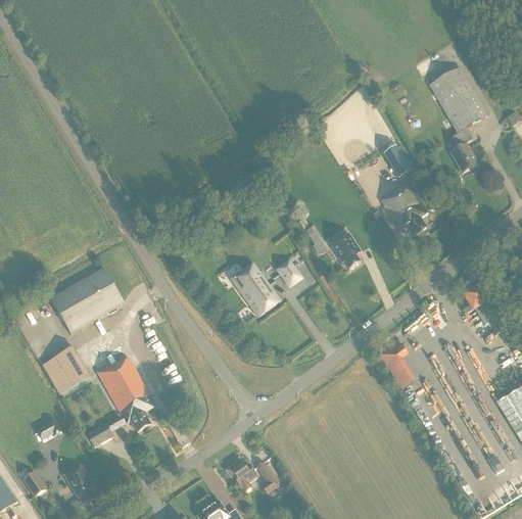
[(423,65),(438,56),(433,48),(418,57),(423,65)]
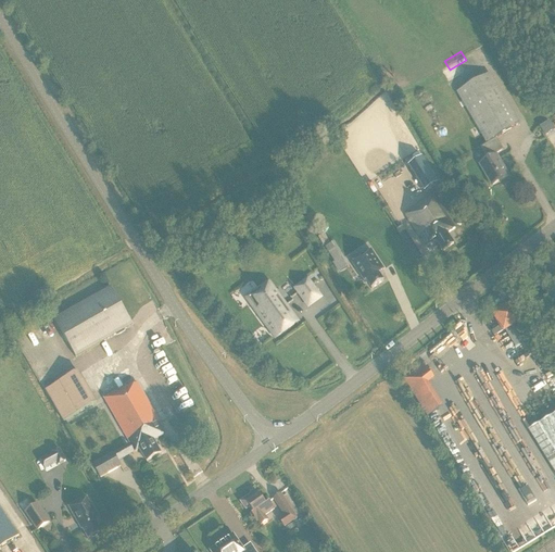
[(491,180),(507,172),(494,150),(502,146),(494,134),(517,120),(488,70),(456,88),(487,139),(479,143),(487,155),(479,160),(491,180)]
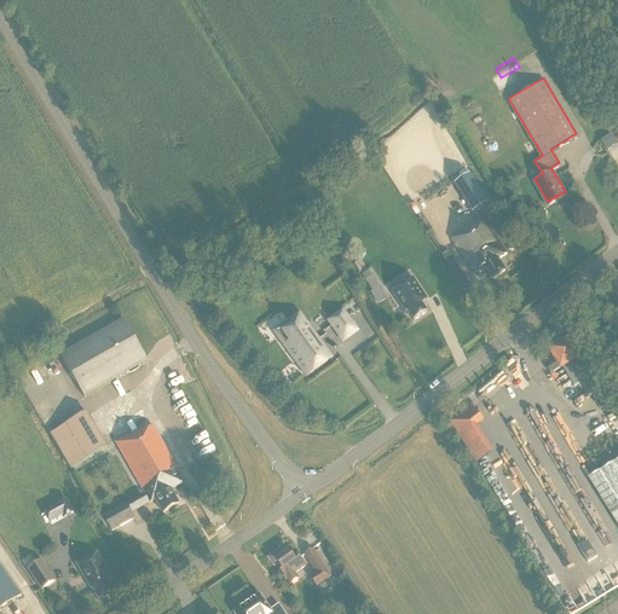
[(611,146),(604,135),(599,139),(606,149),(611,146)]
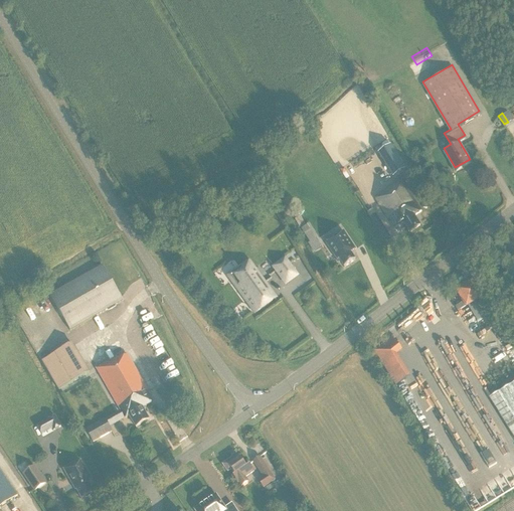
[(389,143),(377,150),(391,173),(403,165),(389,143)]
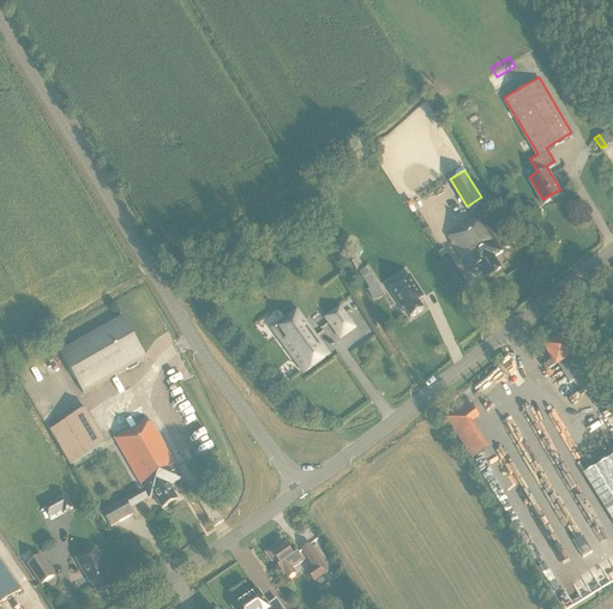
[(426,184),(436,197),(448,187),(437,174),(426,184)]
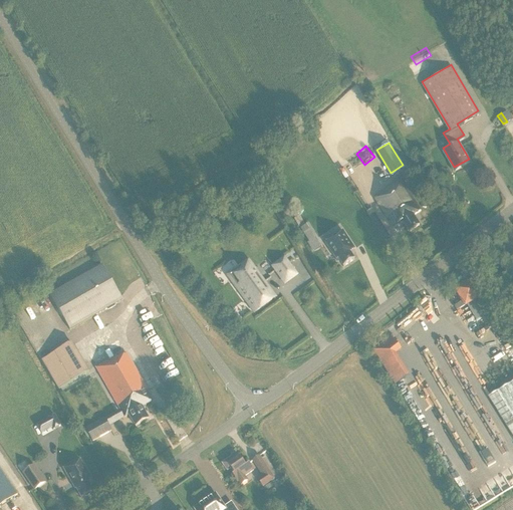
[(409,228),(419,221),(413,211),(420,207),(402,177),(374,194),(393,224),(403,218),(409,228)]
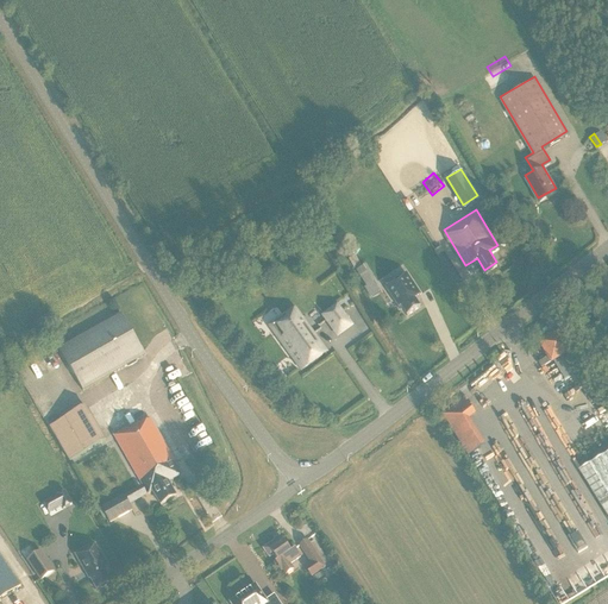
[(365,283),(375,277),(364,260),(355,266),(365,283)]
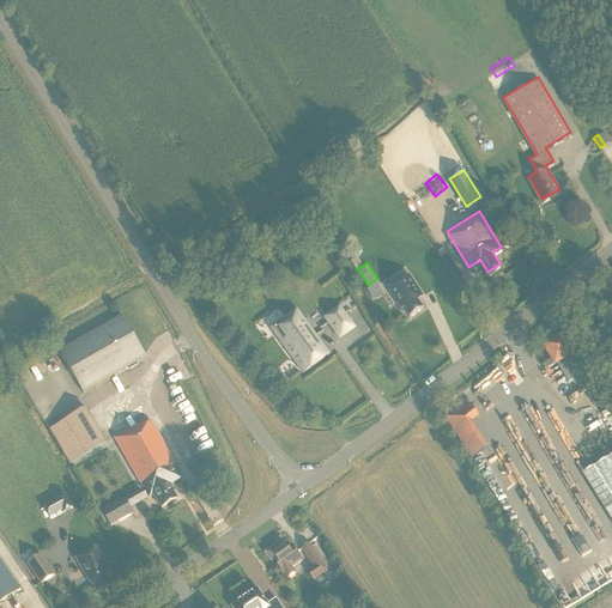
[(403,304),(408,314),(422,305),(416,296),(417,296),(417,295),(420,292),(420,293),(422,292),(408,271),(387,285),(401,306),(403,304)]
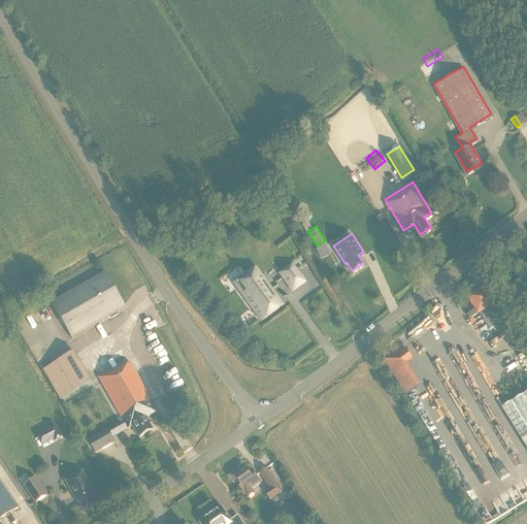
[(260,319),(284,302),(255,262),(231,279),(260,319)]
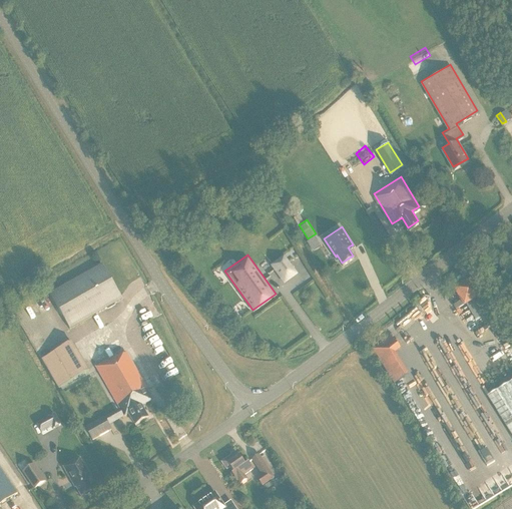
[(283,255),(272,263),(275,267),(282,276),(293,268),(286,258),(283,255)]
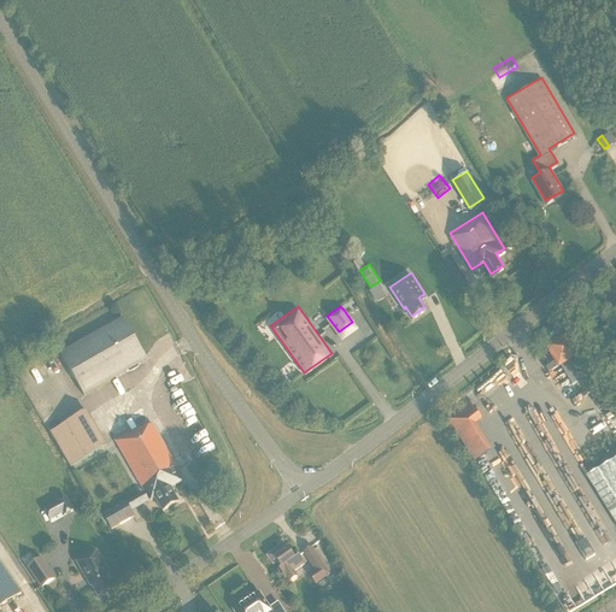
[(59,349),(83,392),(146,355),(122,313),(59,349)]
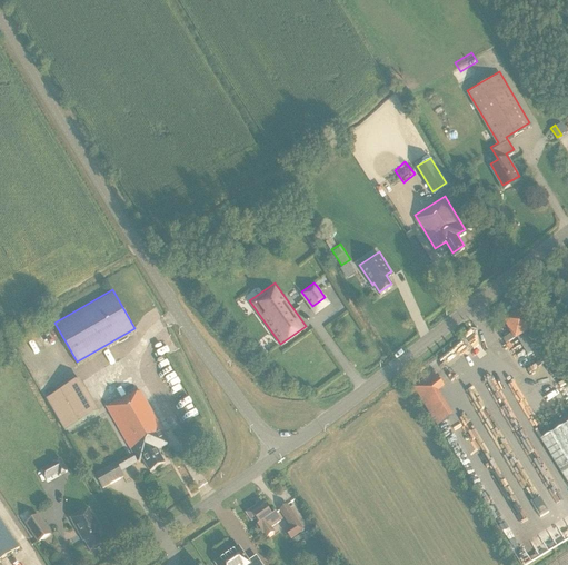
[(389,324),(400,320),(396,303),(385,305),(389,324)]
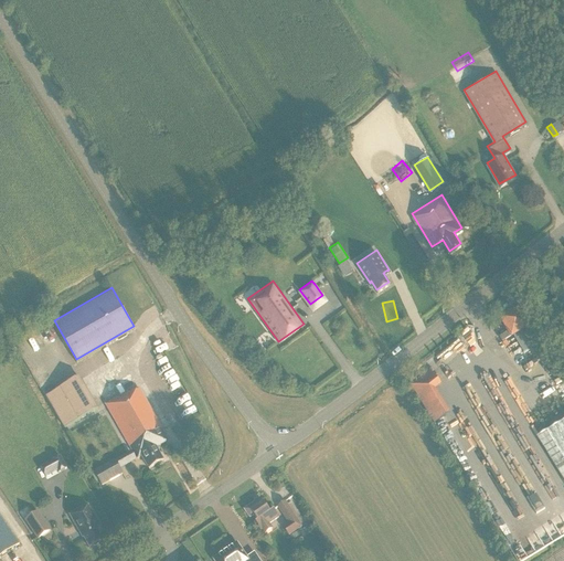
[(536,339),(517,307),(501,316),(511,331),(511,330),(522,348),(536,339)]
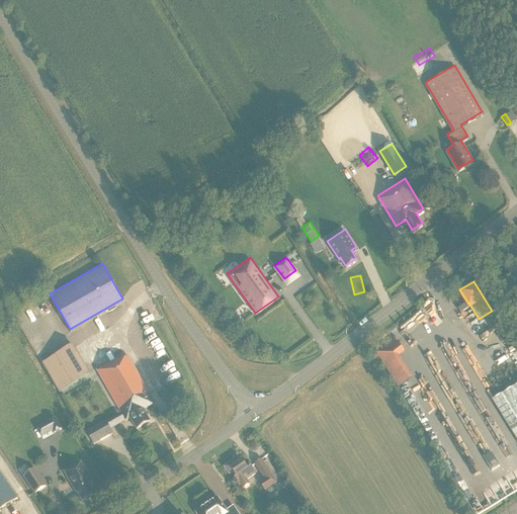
[(390,327),(394,333),(403,325),(399,320),(390,327)]
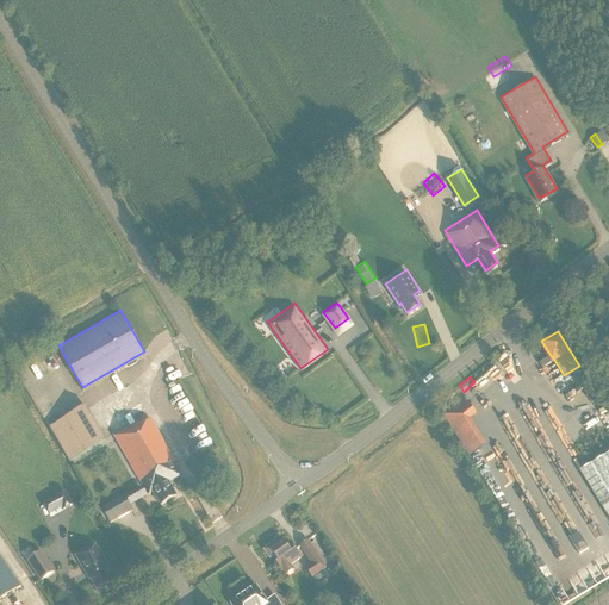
[(105,436),(91,412),(85,401),(49,422),(55,432),(69,456),(105,436)]
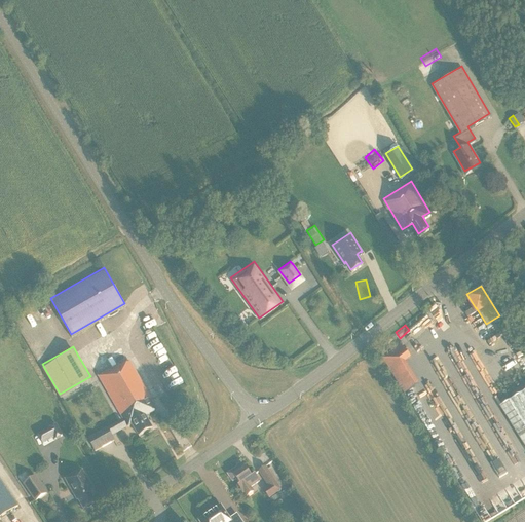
[(138,433),(151,424),(144,412),(154,407),(128,358),(119,363),(118,361),(98,373),(126,422),(130,420),(138,433)]
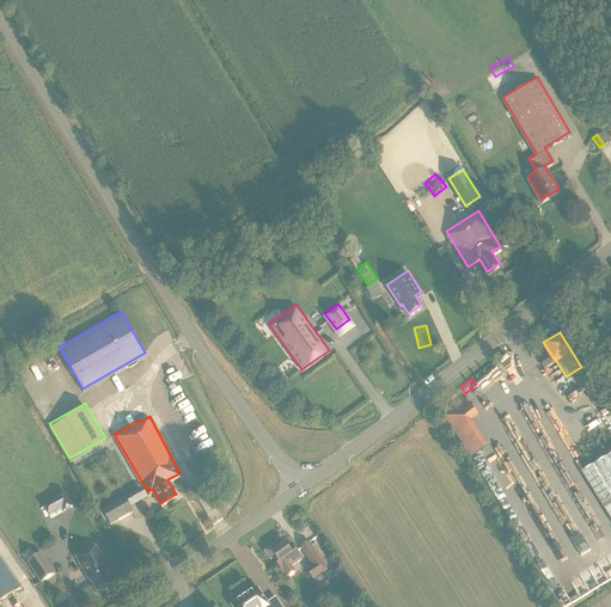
[(610,449),(580,468),(610,517),(610,449)]
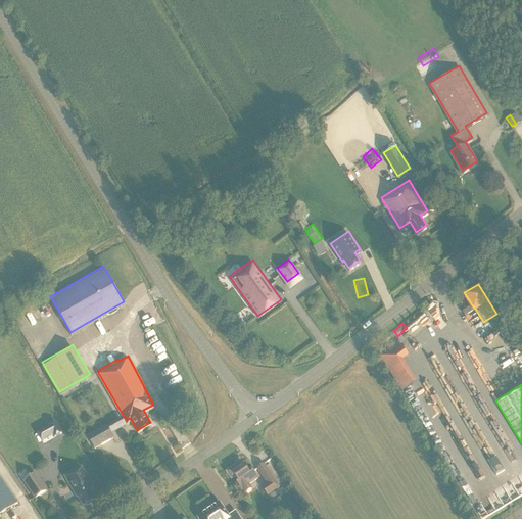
[(153,402),(154,416),(162,415),(161,402),(153,402)]
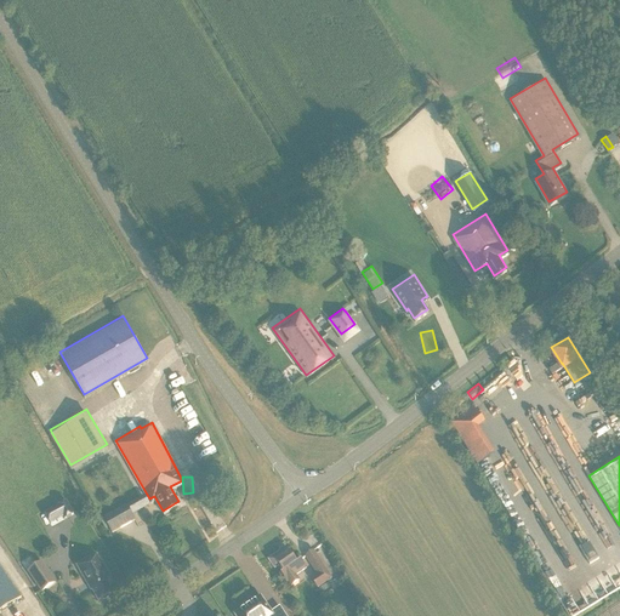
[(44,509),(50,520),(62,513),(63,515),(66,515),(70,512),(72,511),(66,497),(44,509)]
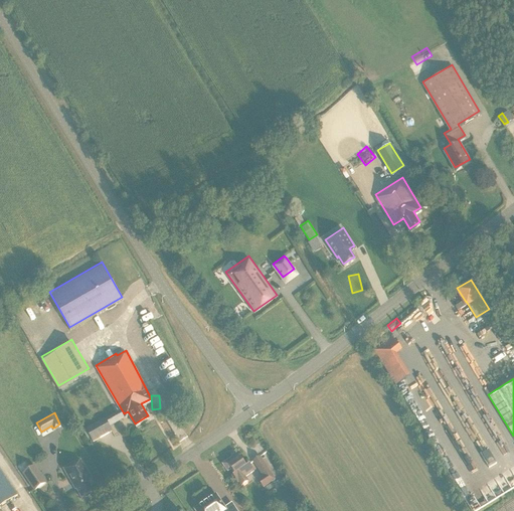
[(90,435),(92,440),(111,429),(104,416),(82,429),(87,436),(90,435)]
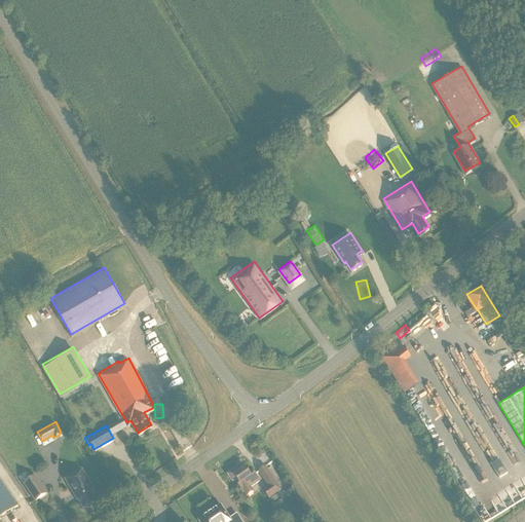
[(250,484),(259,478),(254,471),(251,473),(244,463),(242,464),(240,460),(226,471),(231,478),(235,475),(239,481),(237,482),(241,489),(242,489),(246,493),(253,488),(250,484)]
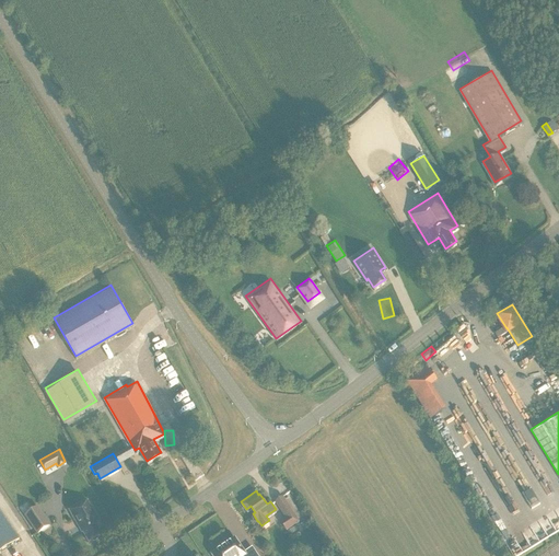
[(286,526),(299,518),(281,493),(275,498),(286,514),(280,519),(286,526)]
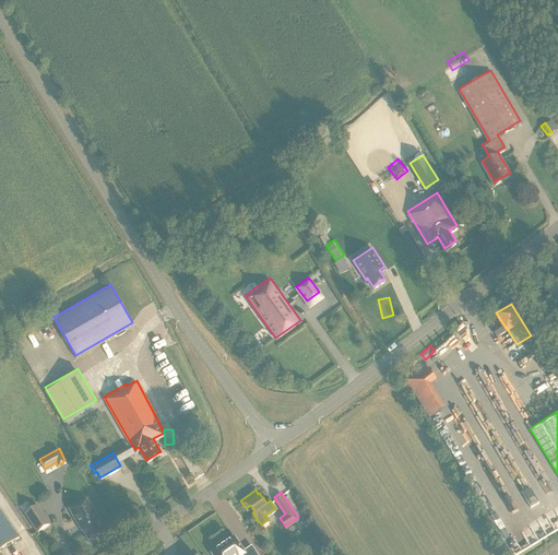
[(96,533),(96,532),(99,530),(94,520),(96,519),(83,496),(68,506),(81,528),(82,528),(87,538),(91,535),(92,535),(96,533)]
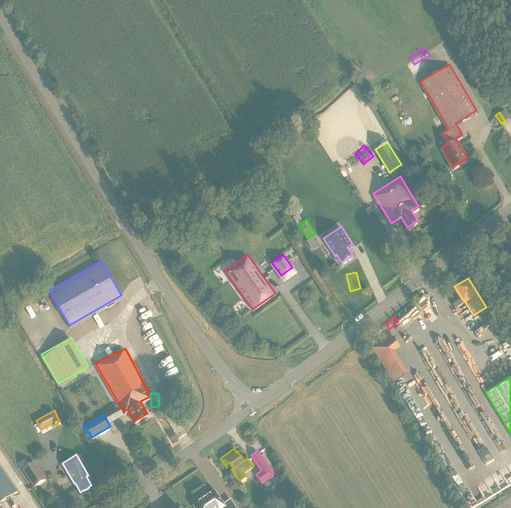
[(45,477),(34,460),(21,468),(33,485),(45,477)]
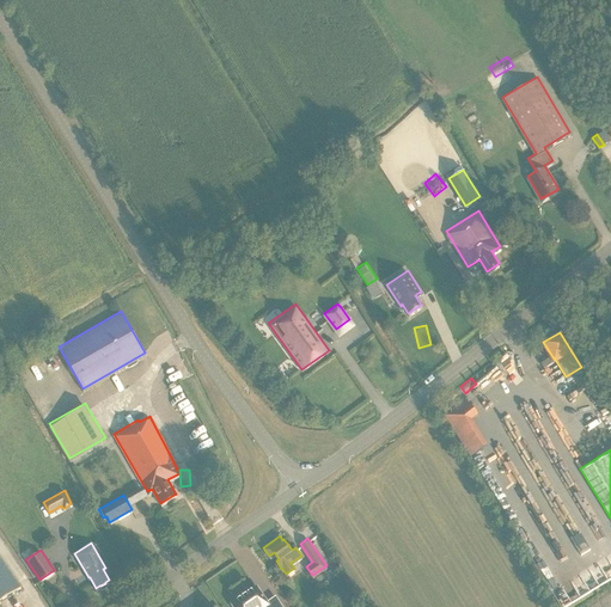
[(0,598),(19,584),(0,556),(0,598)]
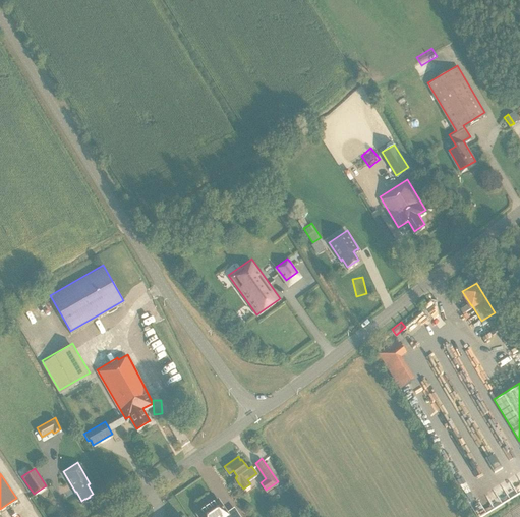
[(190,480),(180,484),(184,496),(194,493),(190,480)]
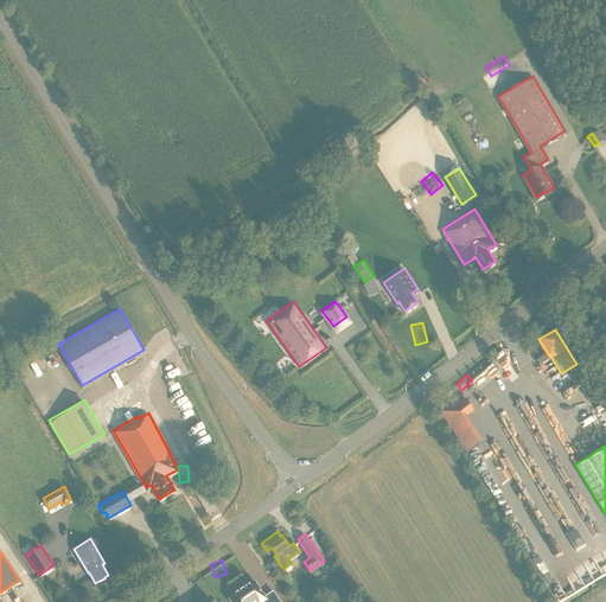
[(582,563),(587,572),(593,570),(589,559),(582,563)]
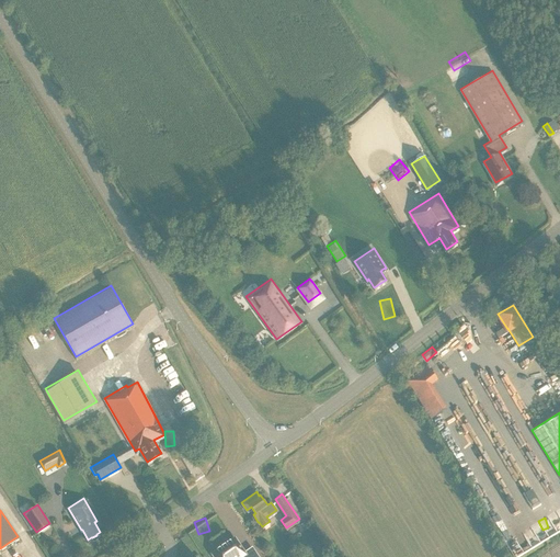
[(260,556),(251,545),(244,549),(235,535),(210,552),(214,556),(239,556),(240,556),(247,556),(248,556),(260,556)]
